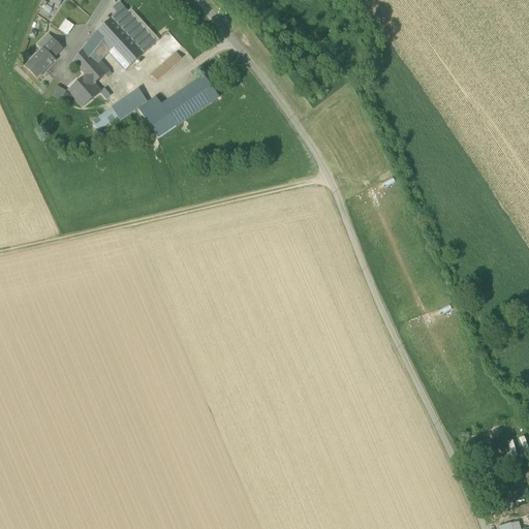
[(51,14),(58,0),(48,0),(43,10),(51,14)]
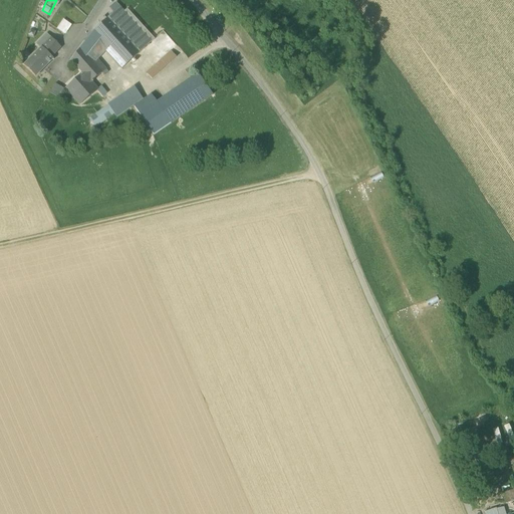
[(109,8),(113,13),(119,8),(115,3),(109,8)]
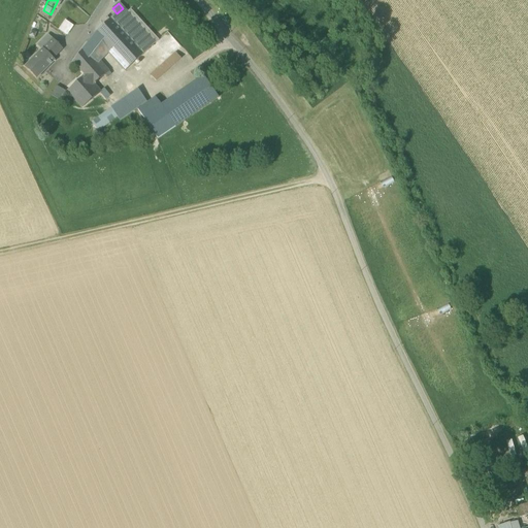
[(127,12),(123,8),(117,13),(109,20),(141,56),(156,43),(127,12)]
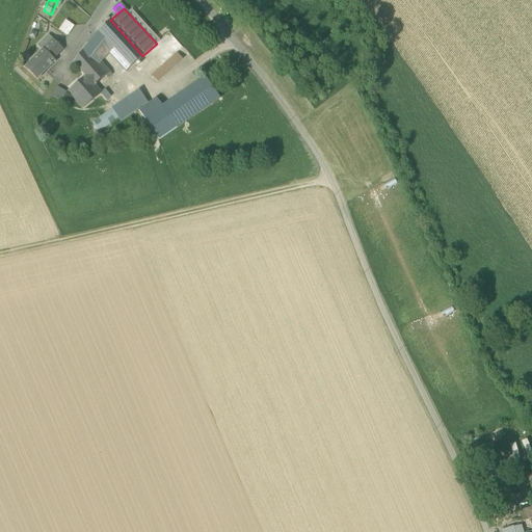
[(131,9),(128,12),(157,44),(160,41),(131,9)]
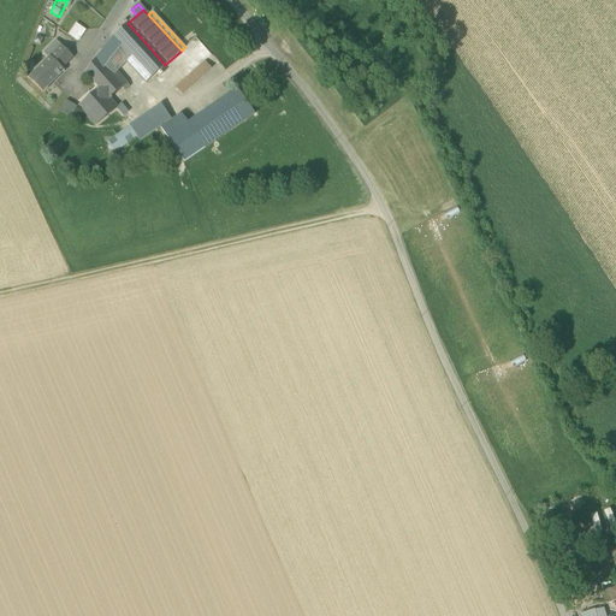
[(69,34),(78,40),(86,29),(76,22),(69,34)]
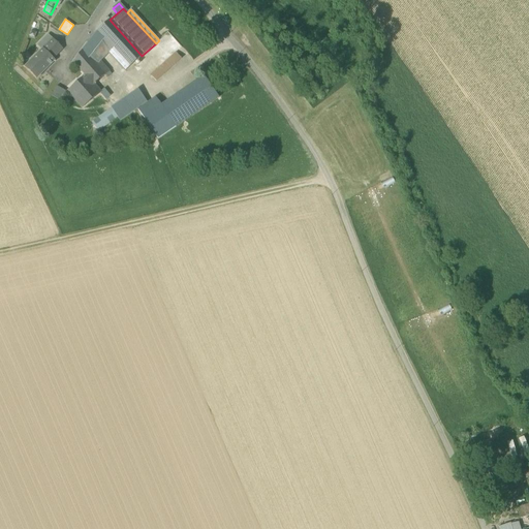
[(110,20),(97,31),(113,49),(109,54),(125,71),(142,56),(110,20)]
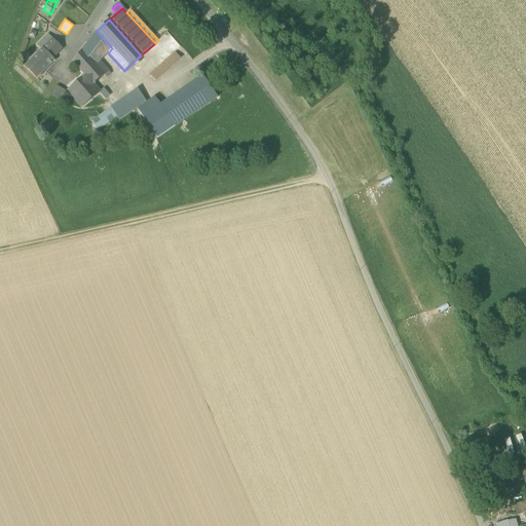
[(100,62),(108,53),(112,48),(97,31),(82,50),(95,64),(95,63),(98,67),(101,64),(100,62)]
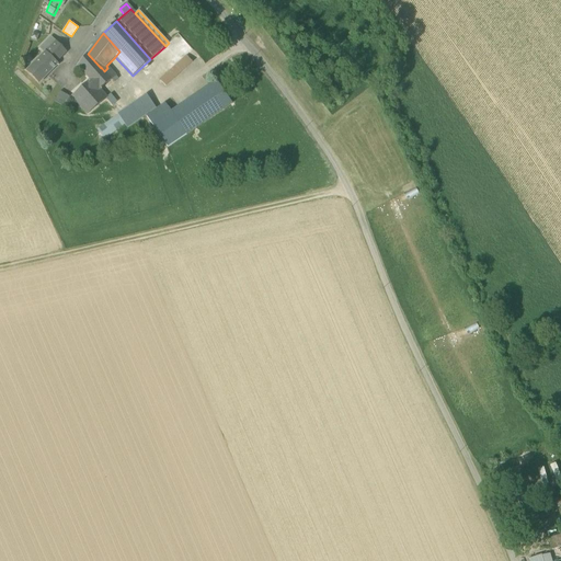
[(45,52),(56,63),(66,52),(50,37),(39,48),(44,53),(45,52)]
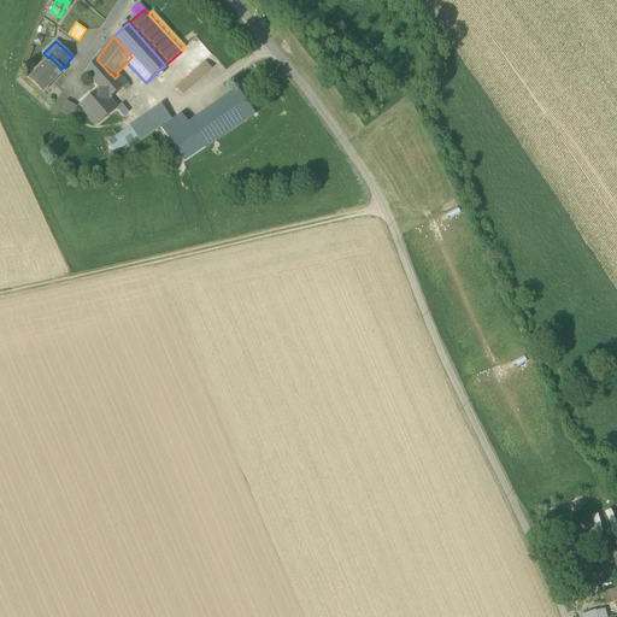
[(28,78),(42,92),(64,71),(62,69),(50,57),(48,58),(28,78)]
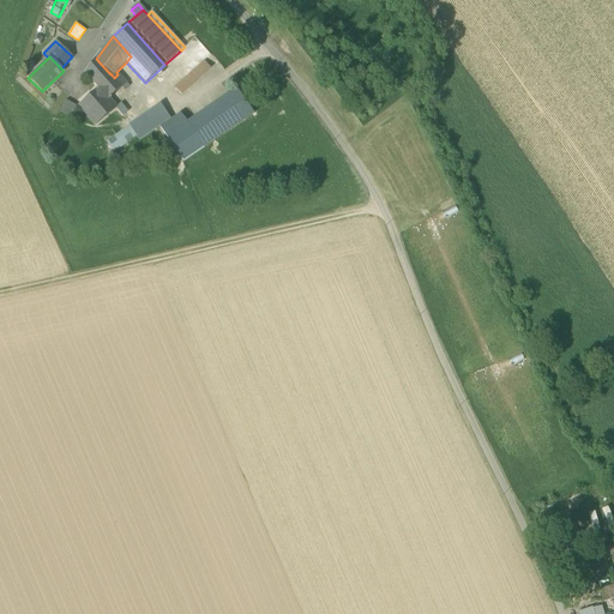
[(126,84),(118,74),(114,78),(110,73),(110,74),(96,59),(85,72),(98,88),(109,98),(122,88),(126,84)]
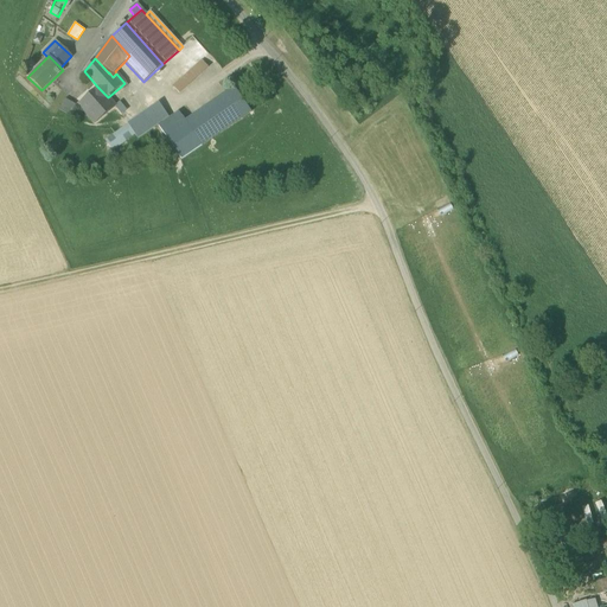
[(173,87),(179,94),(208,68),(202,61),(173,87)]
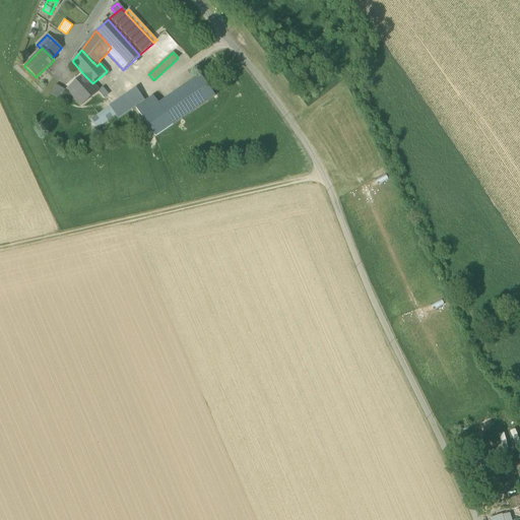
[(66,89),(81,106),(99,91),(99,90),(92,83),(83,74),(66,89)]
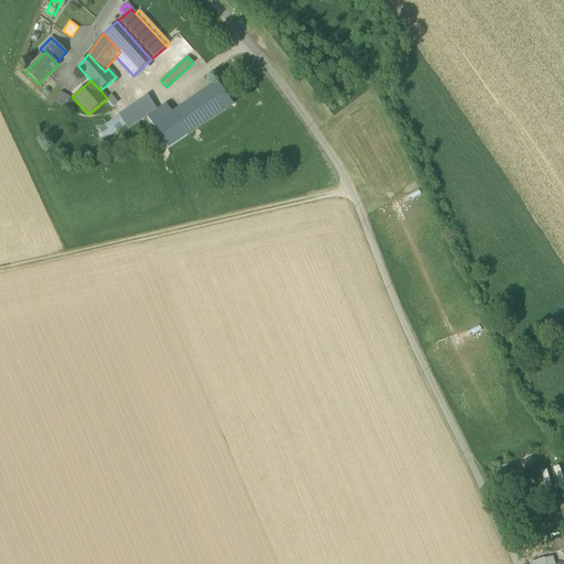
[(217,82),(172,112),(187,136),(232,104),(217,82)]
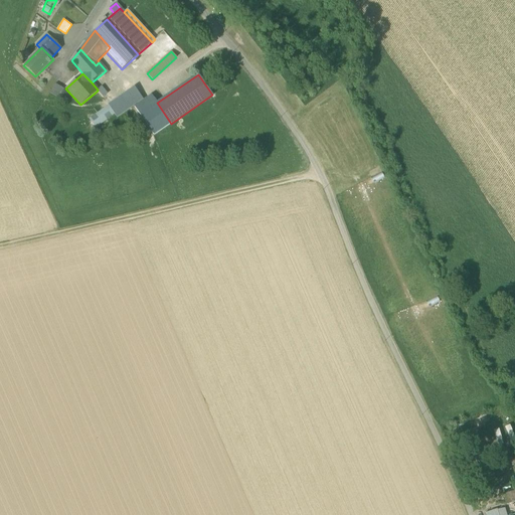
[(49,93),(59,99),(64,90),(54,83),(49,93)]
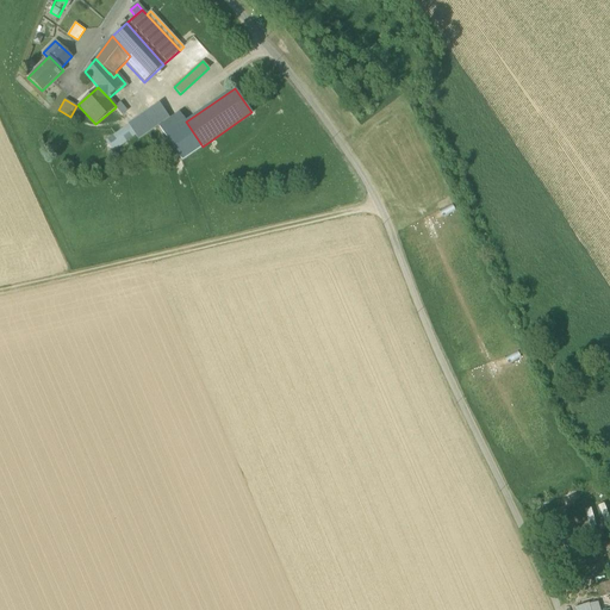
[(119,103),(116,106),(116,107),(122,114),(126,111),(119,103)]
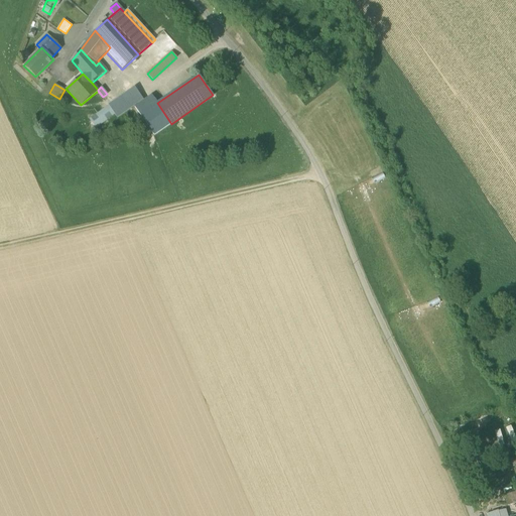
[(134,88),(109,105),(115,114),(118,117),(134,107),(143,101),(134,88)]
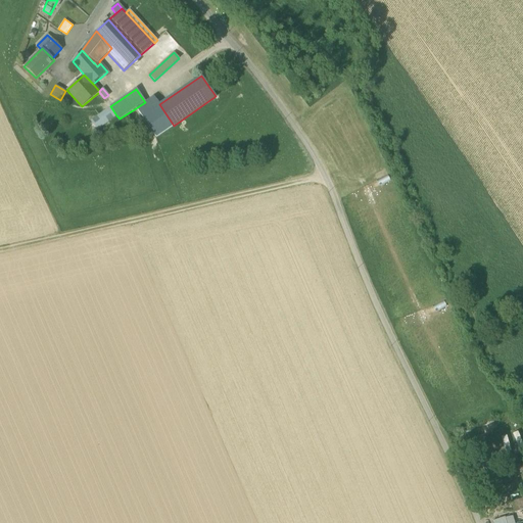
[(156,138),(174,126),(159,104),(154,97),(145,102),(136,108),(156,138)]
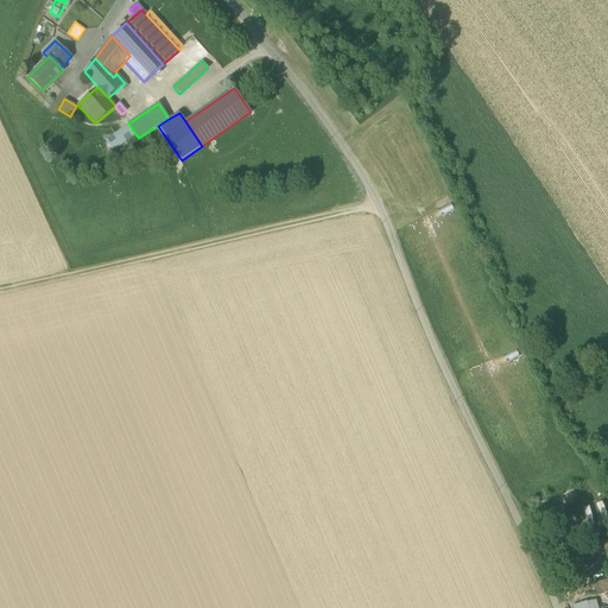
[(106,140),(113,151),(135,134),(128,124),(106,140)]
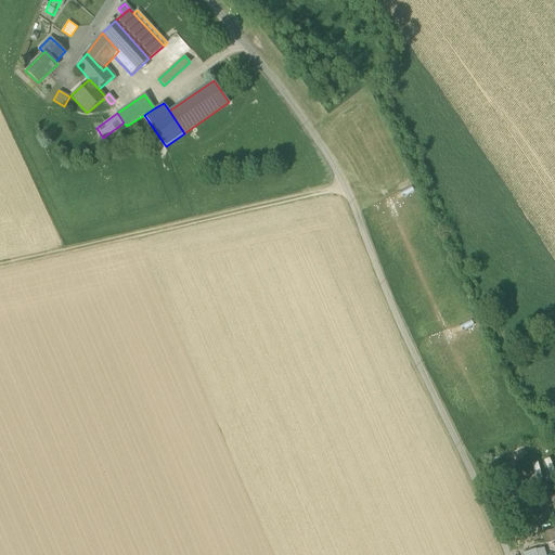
[(554,498),(554,492),(552,489),(545,494),(552,501),(554,498)]
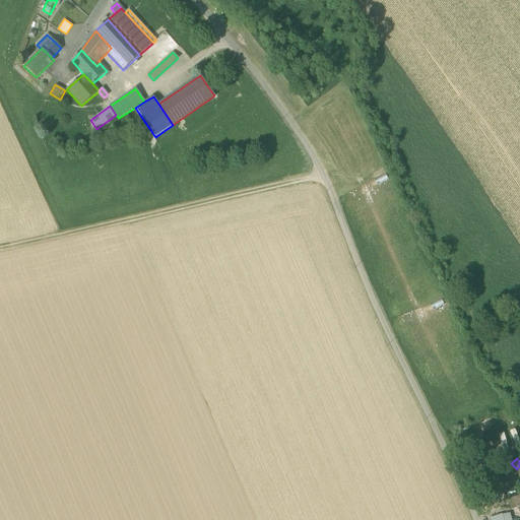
[(519,496),(509,499),(512,510),(519,507),(519,496)]
